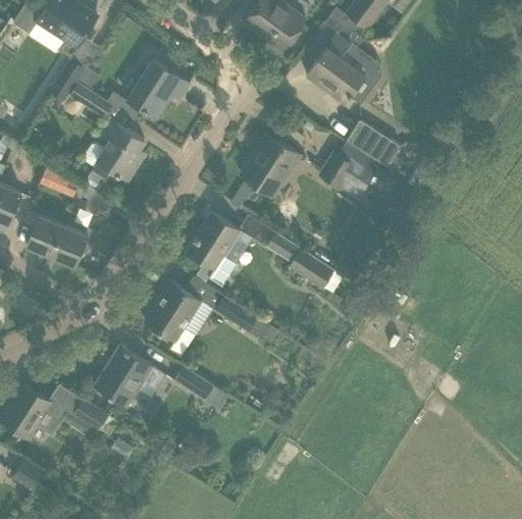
[(35,0),(27,0),(12,23),(29,35),(37,21),(77,48),(83,38),(86,35),(97,16),(70,0),(48,0),(44,6),(35,0)]
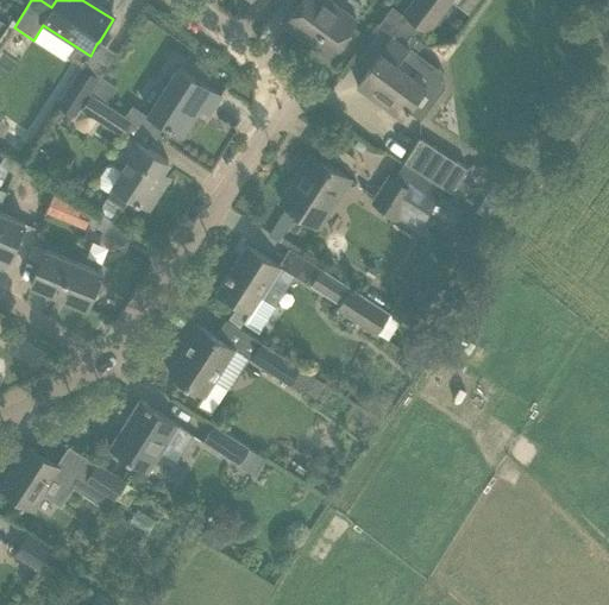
[(324,0),(303,0),(284,26),(330,61),(357,25),(324,0)]
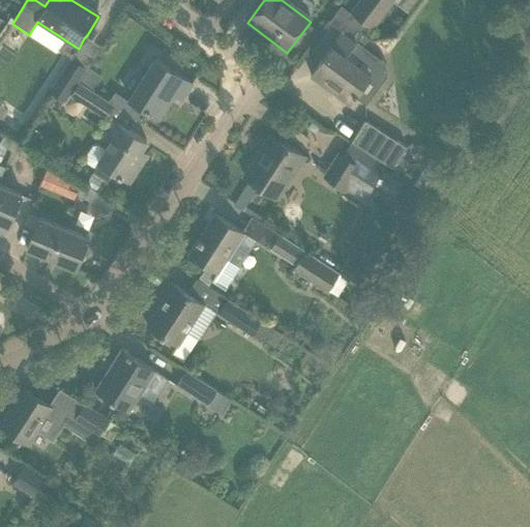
[(361,0),(351,15),(354,18),(367,28),(371,30),(392,0),(361,0)]
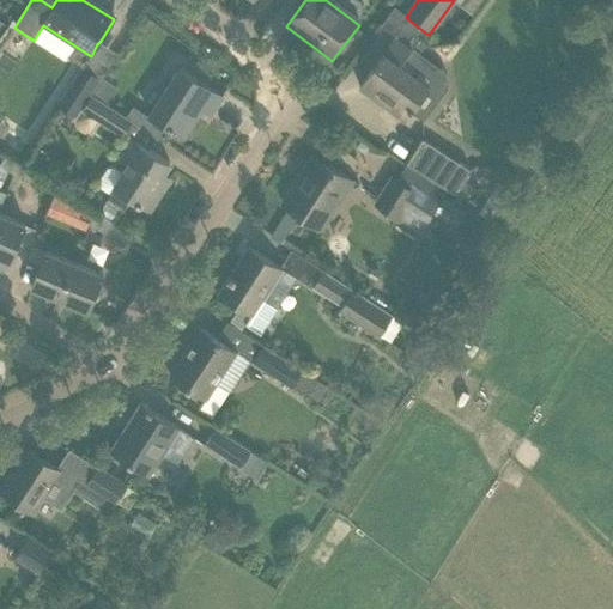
[(425,32),(410,20),(358,89),(405,123),(429,90),(399,68),(425,32)]
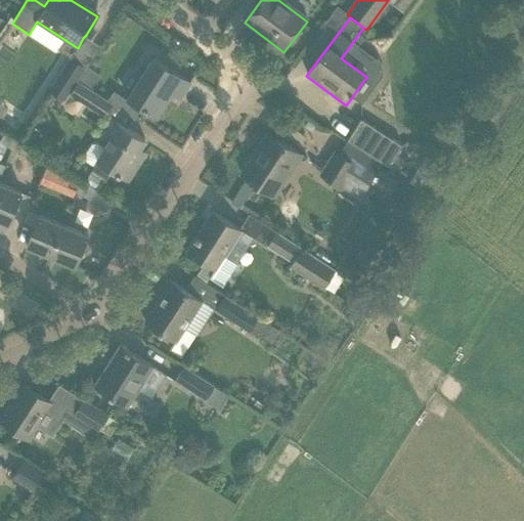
[(69,58),(48,92),(63,102),(64,103),(69,96),(78,83),(86,71),(69,58)]
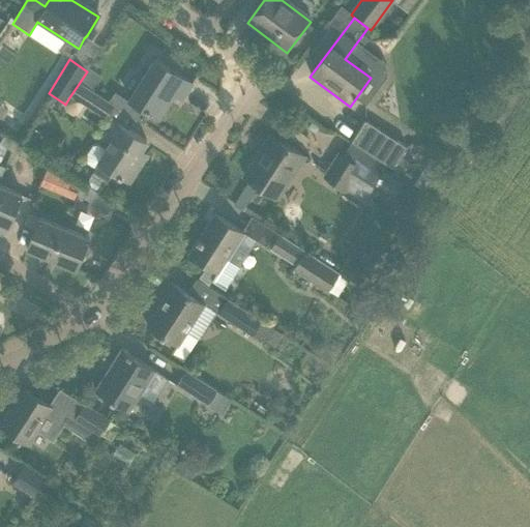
[(128,103),(157,121),(174,96),(181,101),(193,84),(155,61),(128,103)]
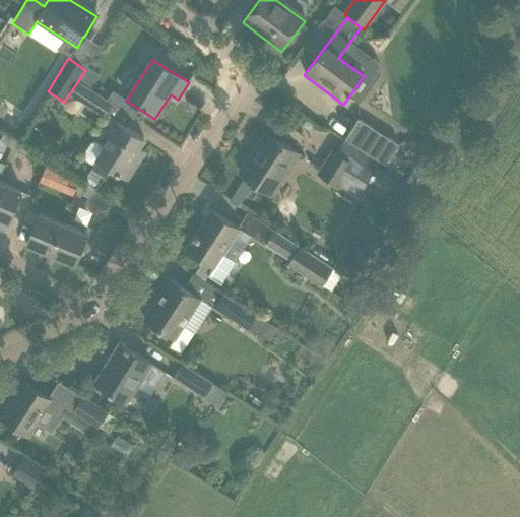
[(77,82),(68,95),(103,119),(111,105),(77,82)]
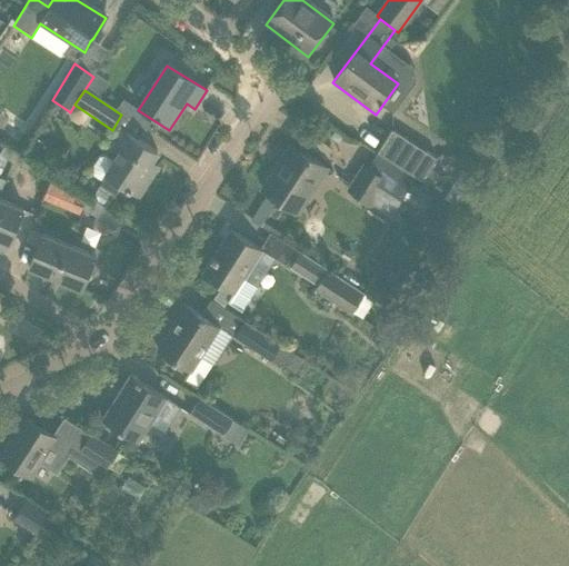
[(393,129),(378,152),(423,181),(438,158),(393,129)]
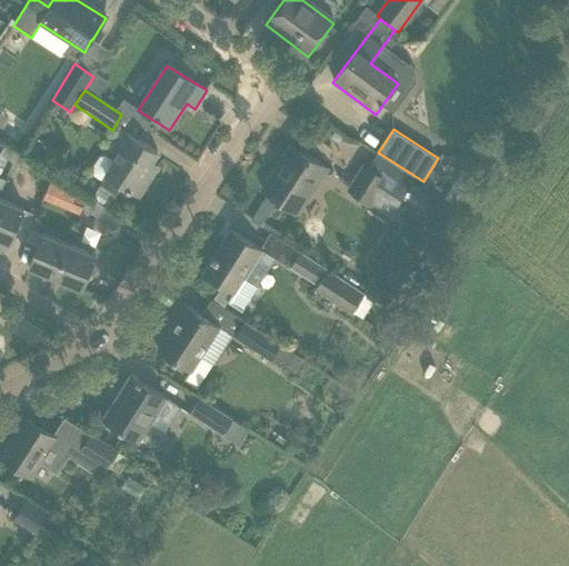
[(100,187),(116,197),(121,187),(137,198),(158,166),(157,165),(155,168),(149,165),(157,154),(125,132),(117,145),(123,149),(115,164),(106,158),(100,158),(92,170),(92,176),(102,182),(100,187)]
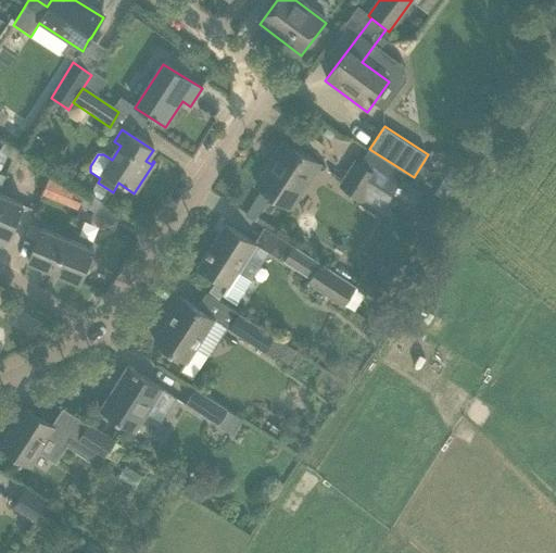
[(0,151),(12,160),(19,150),(7,141),(0,151)]
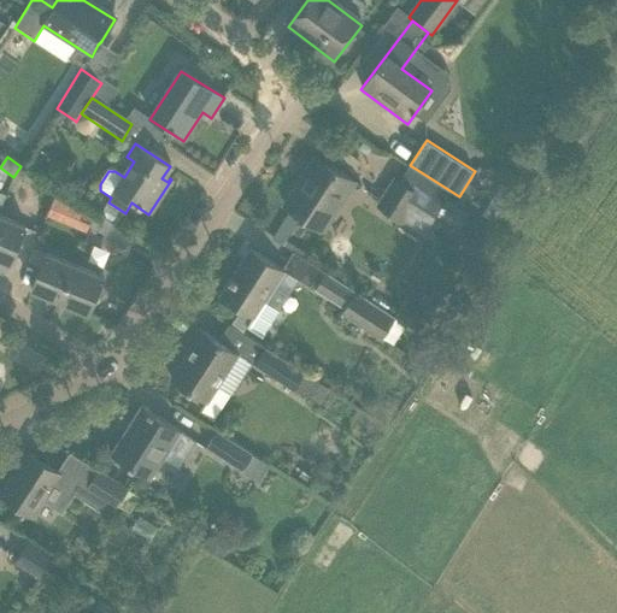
[(282,206),(303,219),(323,233),(354,184),(318,161),(303,186),(298,182),(282,206)]
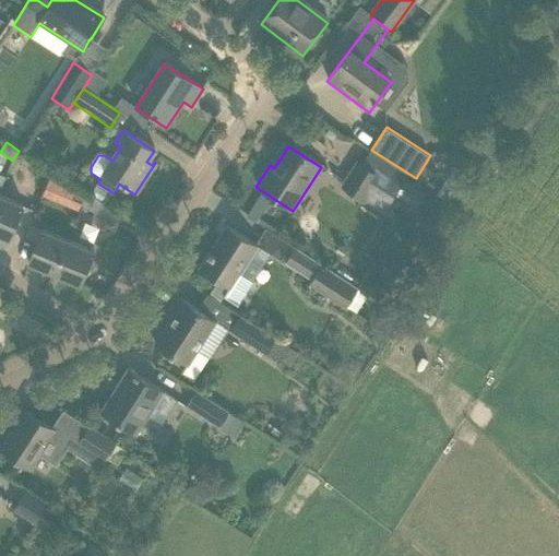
[(19,151),(12,161),(24,168),(31,158),(19,151)]
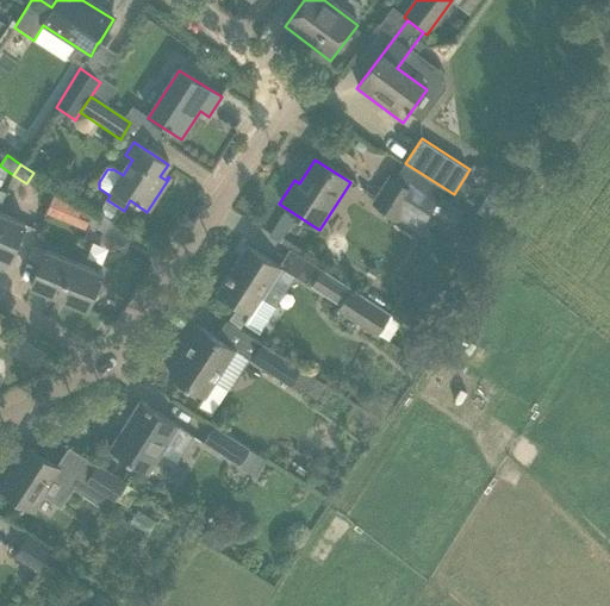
[(441,198),(444,193),(429,183),(429,182),(423,179),(414,194),(390,179),(373,205),(397,220),(398,218),(419,232),(430,214),(441,198)]
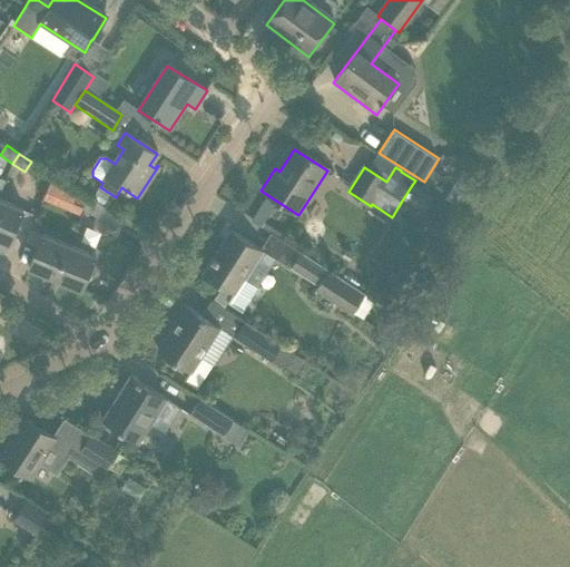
[(452,189),(445,201),(458,208),(464,197),(452,189)]
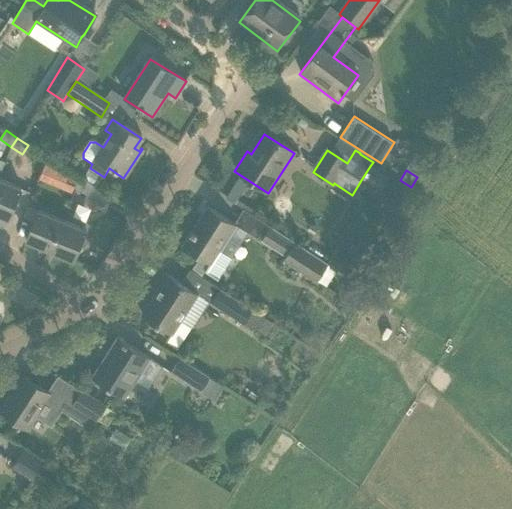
[(65,181),(76,188),(81,180),(70,173),(65,181)]
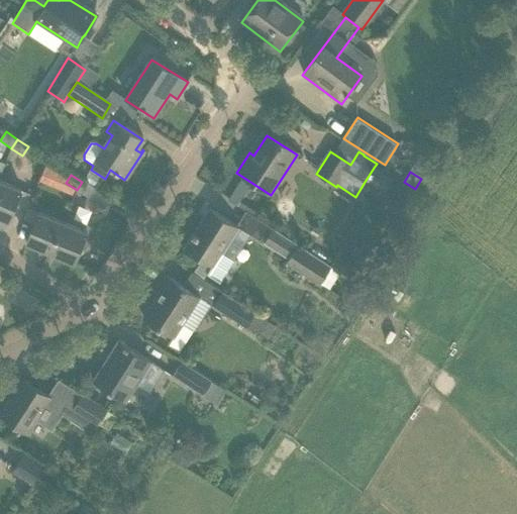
[(82,182),(77,190),(88,197),(84,202),(105,216),(114,202),(82,182)]
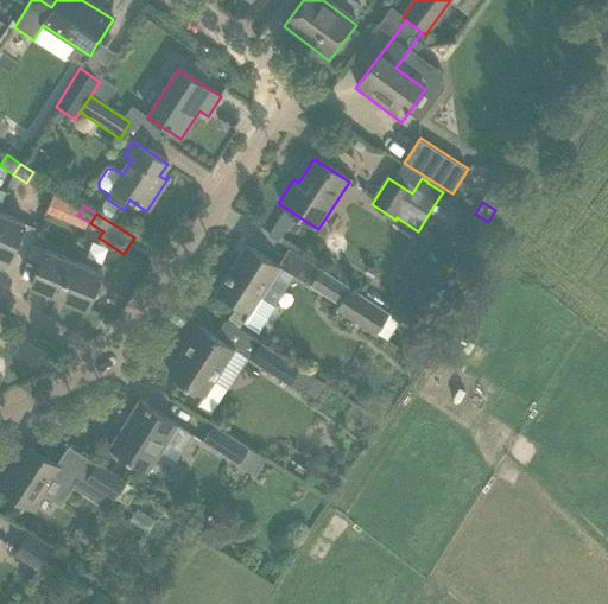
[(0,215),(0,256),(10,261),(25,226),(0,215)]
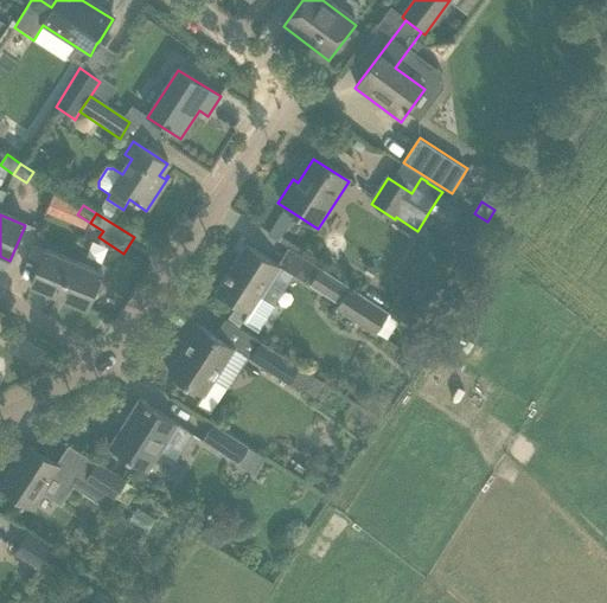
[(242,324),(257,333),(274,308),(260,299),(279,268),(246,247),(215,293),(248,314),(242,324)]
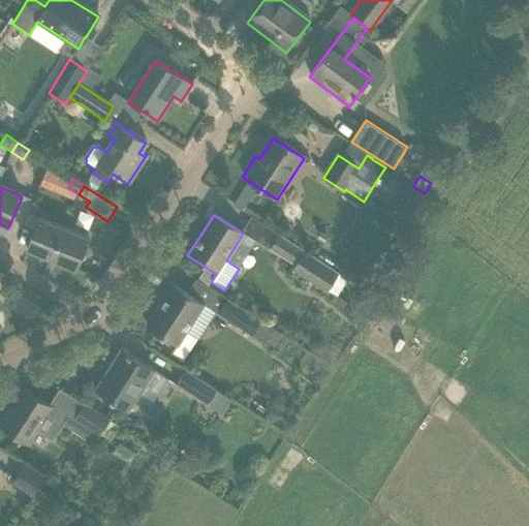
[(26,250),(51,260),(64,229),(39,219),(26,250)]
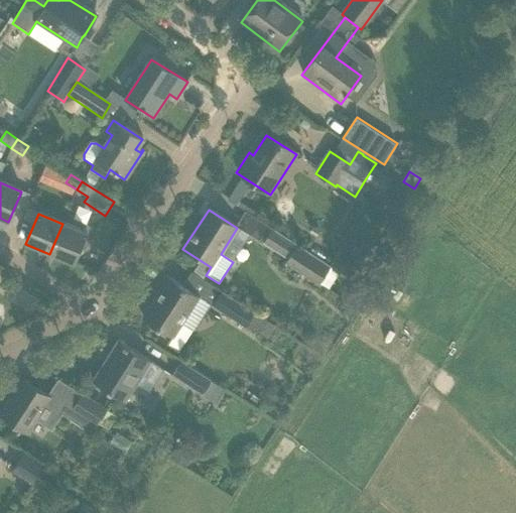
[(62,224),(49,254),(74,264),(87,234),(62,224)]
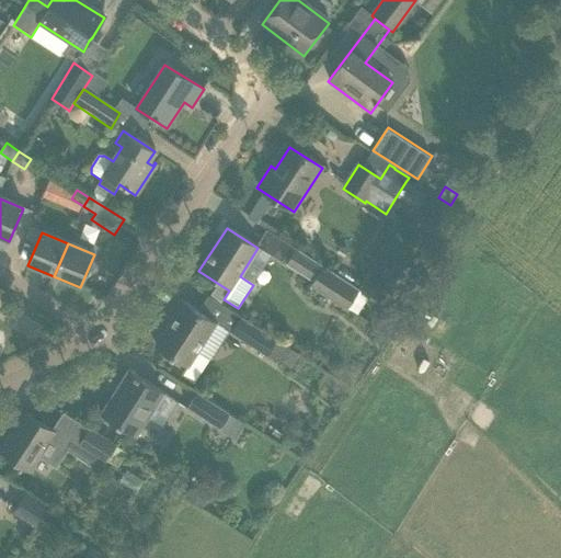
[(310,288),(347,312),(361,291),(296,249),(285,266),(313,284),(310,288)]
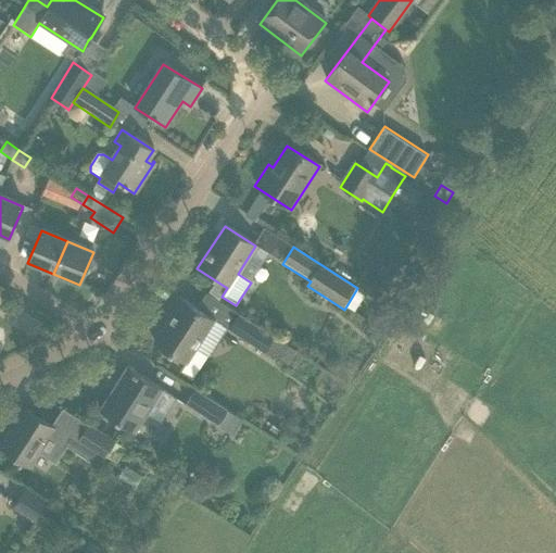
[(207,356),(197,350),(215,322),(178,298),(168,313),(172,315),(153,343),(187,365),(182,372),(192,379),(207,356)]
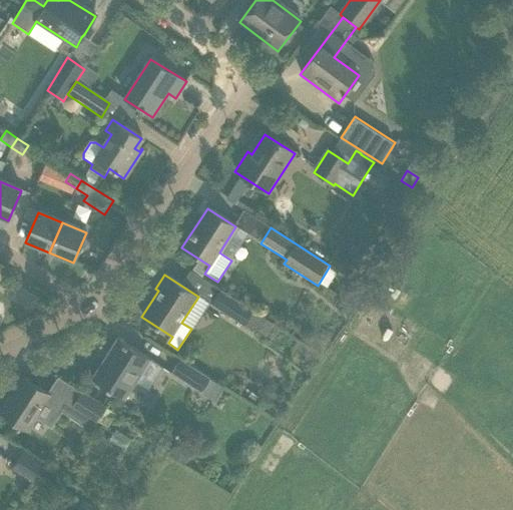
[(1,276),(0,277),(0,293),(29,313),(38,301),(1,276)]
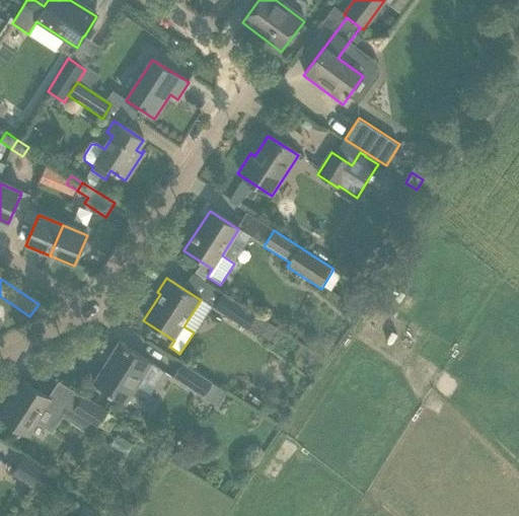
[(224,294),(214,309),(248,330),(257,316),(224,294)]
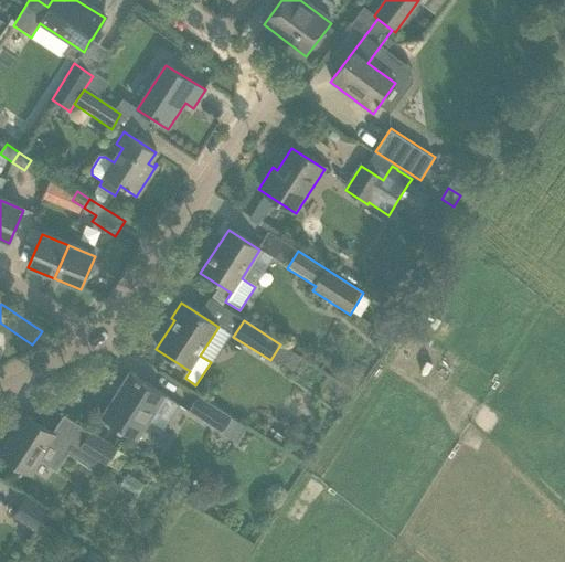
[(100,419),(138,443),(167,398),(128,373),(116,392),(118,393),(114,401),(112,400),(100,419)]
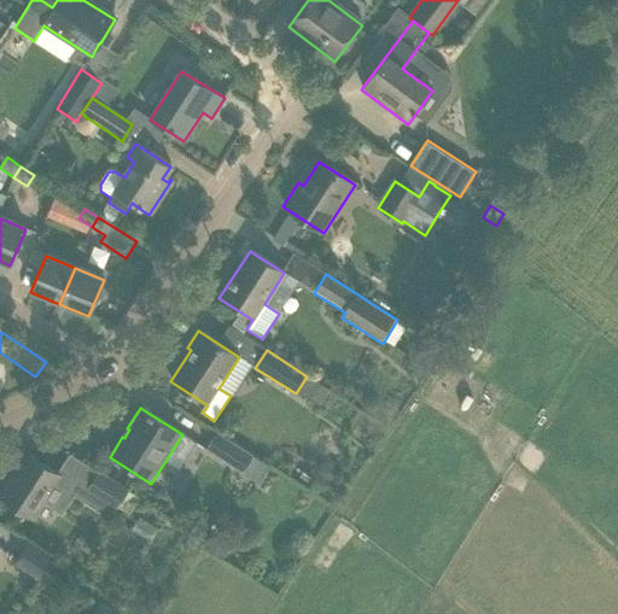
[(207,450),(243,473),(260,484),(269,468),(216,434),(207,450)]
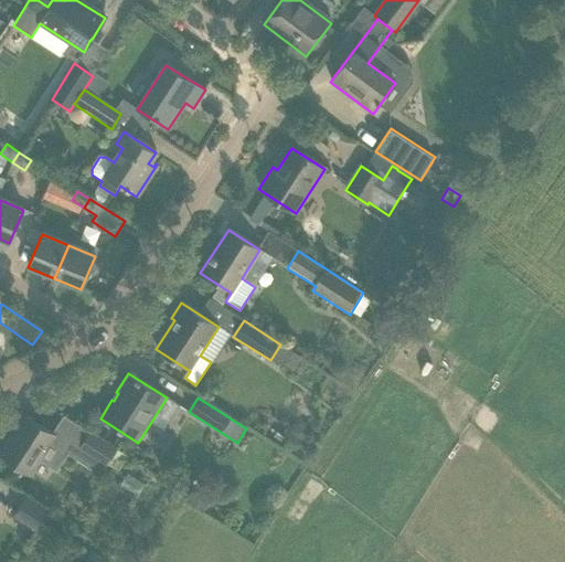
[(25,417),(0,455),(0,456),(18,468),(31,477),(41,460),(59,472),(74,449),(56,437),(43,430),(25,417)]
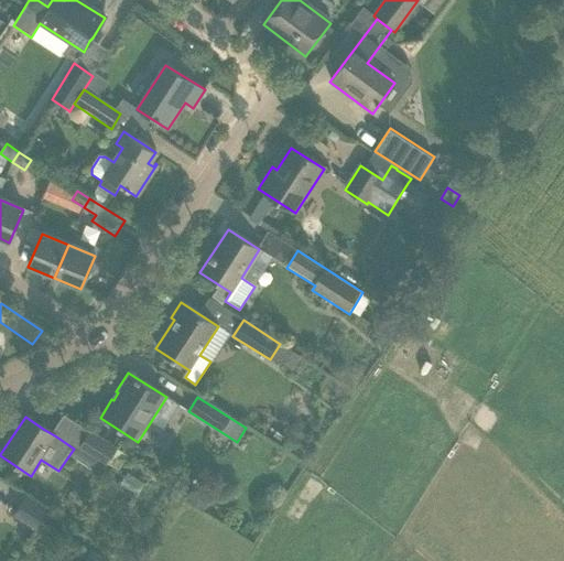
[(76,450),(104,468),(116,450),(89,431),(76,450)]
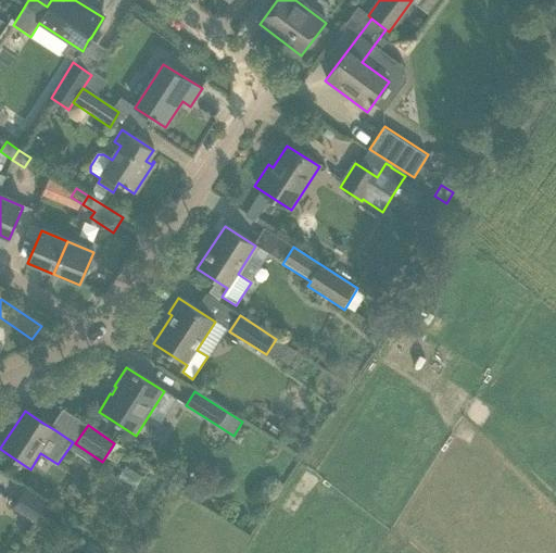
[(14,510),(36,523),(48,503),(26,489),(14,510)]
